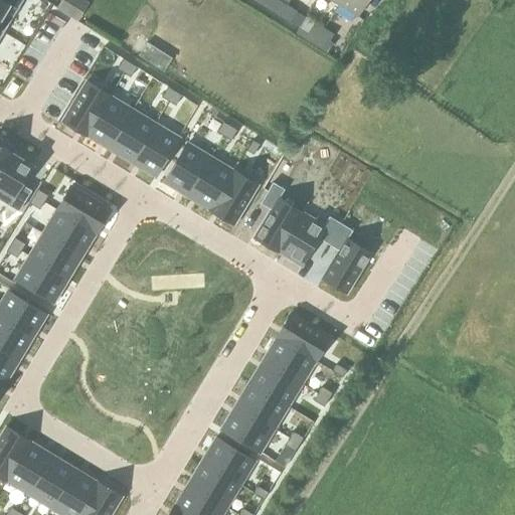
[(0,0),(0,30),(3,32),(22,0),(0,0)]
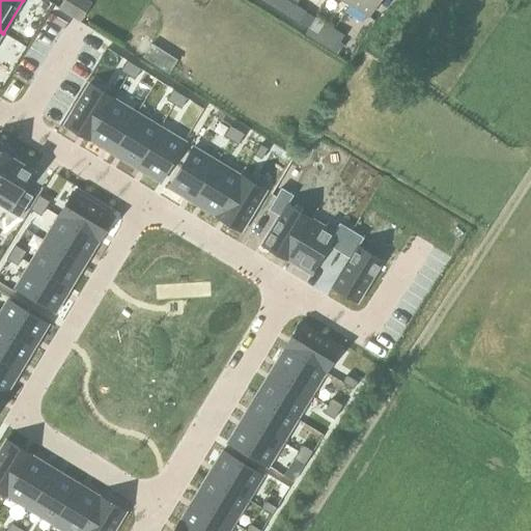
[(44,0),(30,0),(27,6),(44,16),(50,4),(44,0)]
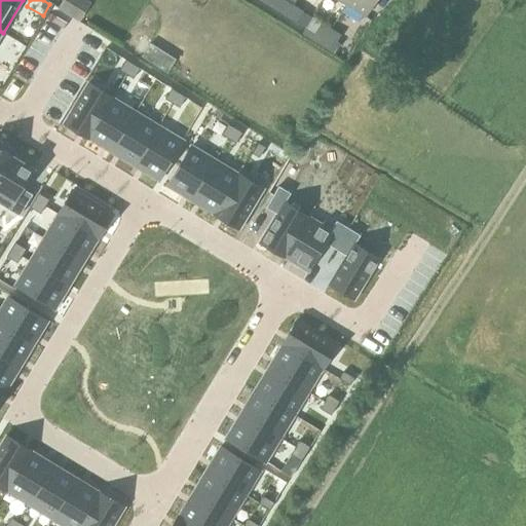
[(77,0),(63,0),(58,9),(78,22),(87,6),(77,0)]
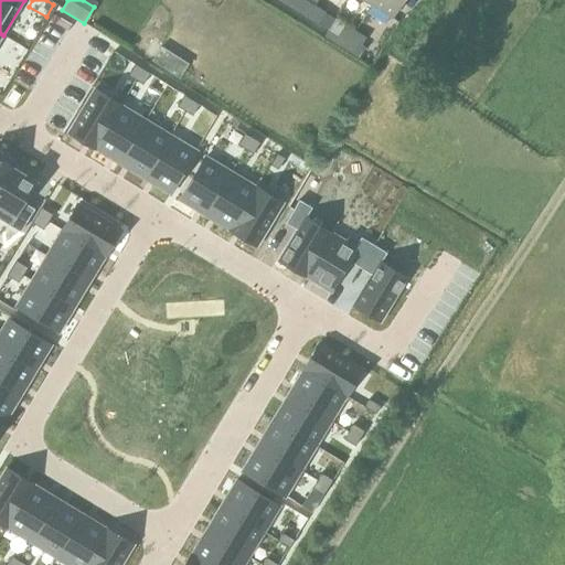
[(279,0),(308,18),(316,6),(318,0),(279,0)]
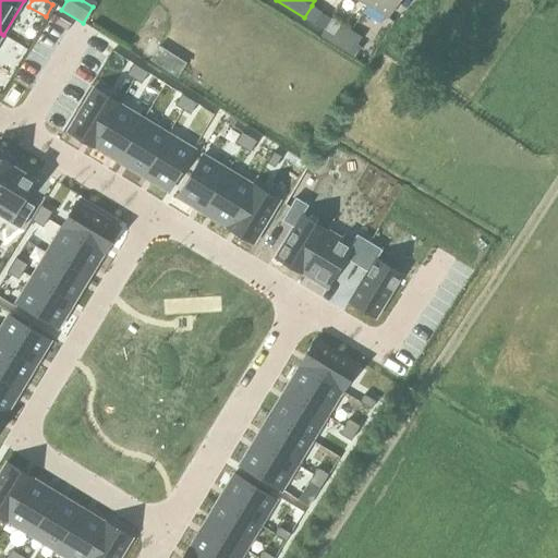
[(368,0),(366,4),(387,17),(398,0),(368,0)]
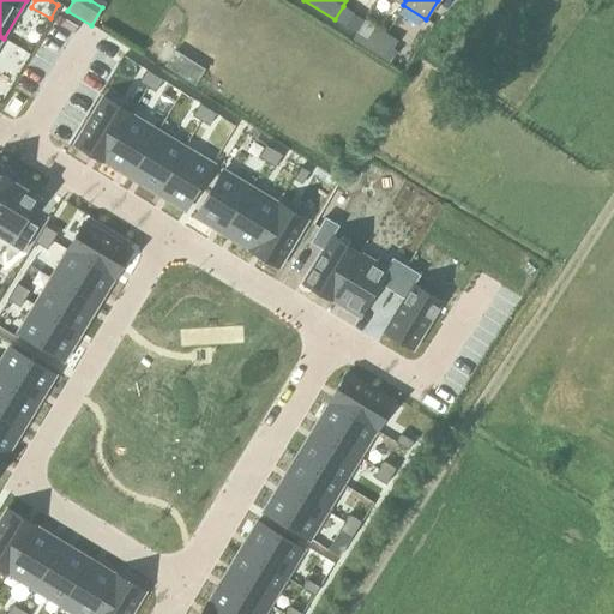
[(335,19),(344,25),(353,12),(343,6),(335,19)]
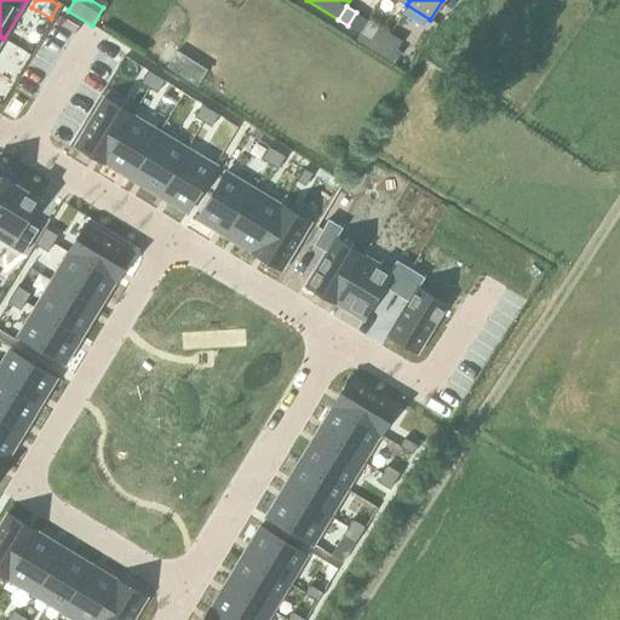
[(371,39),(378,27),(367,21),(361,32),(371,39)]
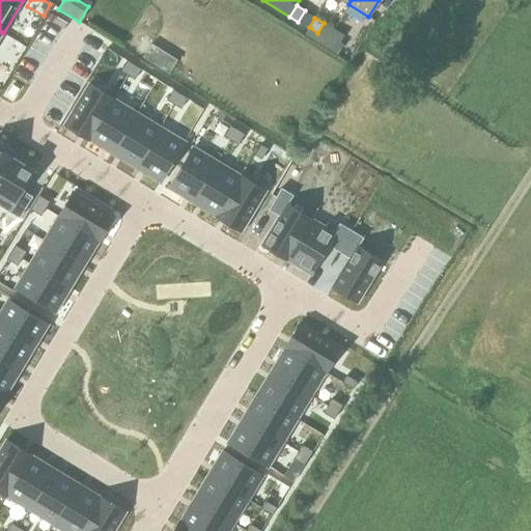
[(336,45),(342,34),(333,29),(327,38),(336,45)]
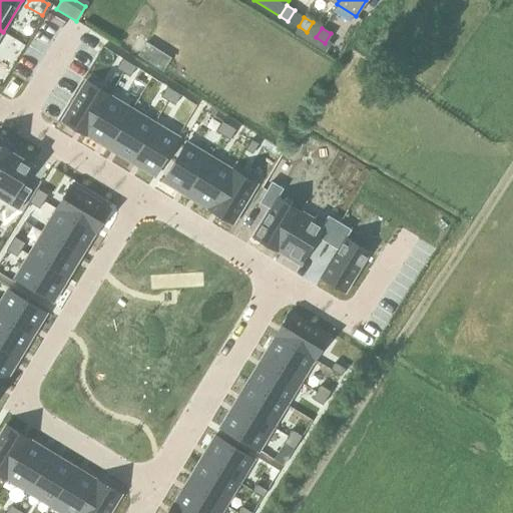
[(146,42),(137,55),(163,71),(171,58),(146,42)]
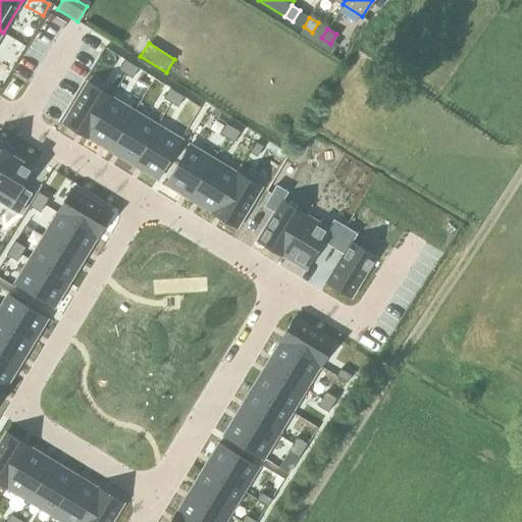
[(122,56),(116,66),(125,71),(132,61),(122,56)]
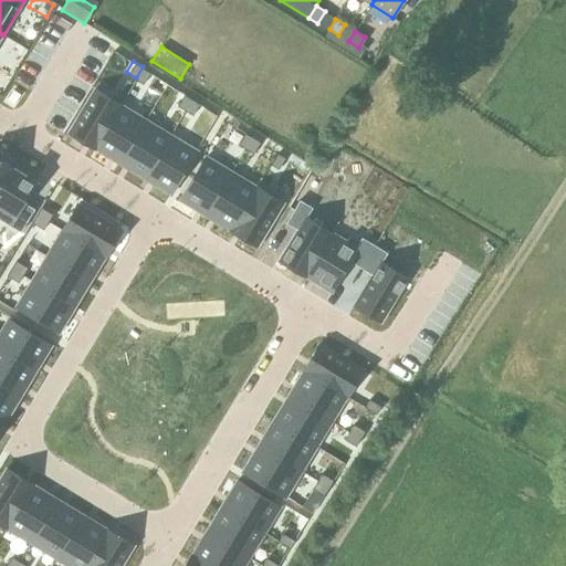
[(143,66),(136,77),(145,84),(152,72),(143,66)]
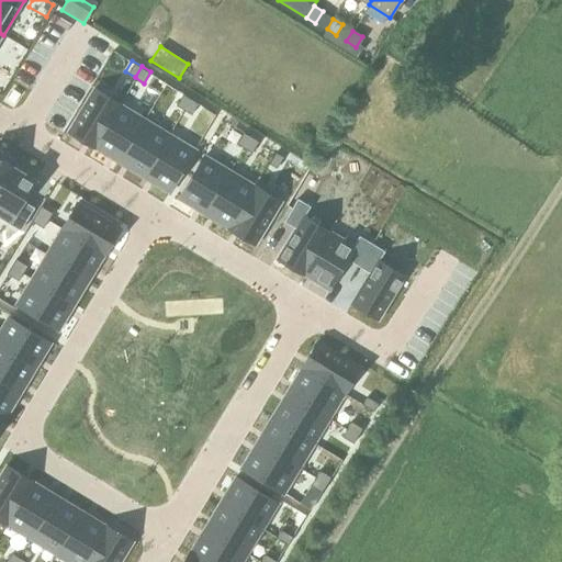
[(52,88),(59,76),(46,67),(38,79),(52,88)]
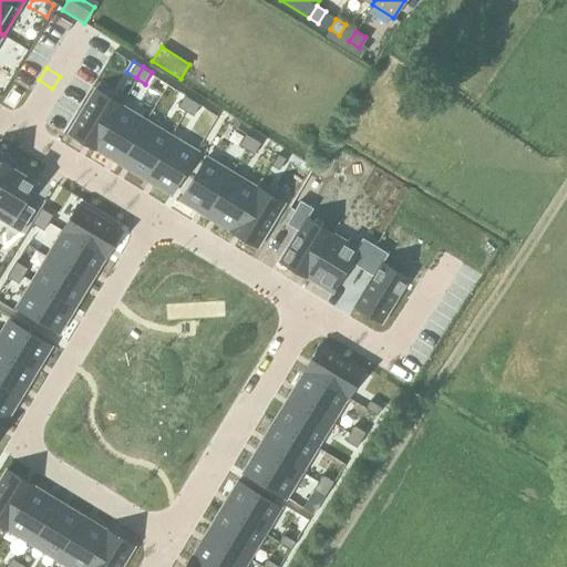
[(70,89),(48,109),(57,119),(79,99),(70,89)]
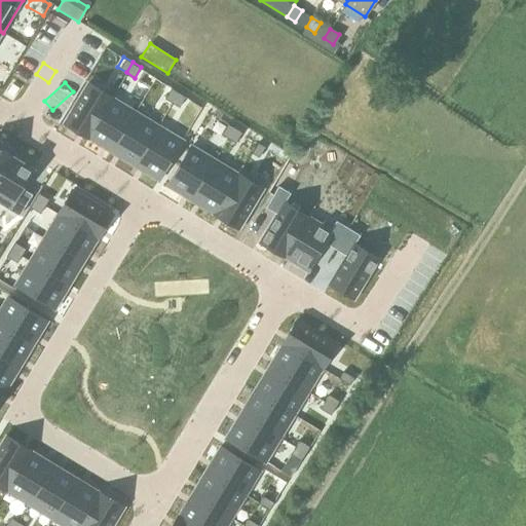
[(88,83),(64,123),(86,138),(111,98),(88,83)]
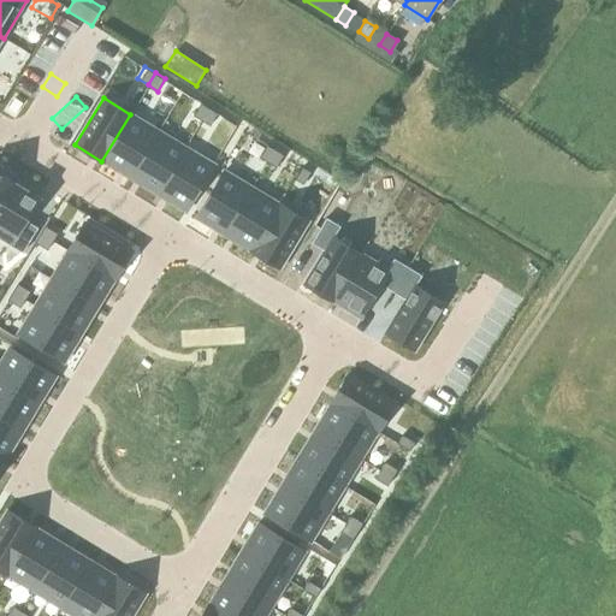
[(196,98),(189,110),(200,117),(200,116),(207,104),(196,98)]
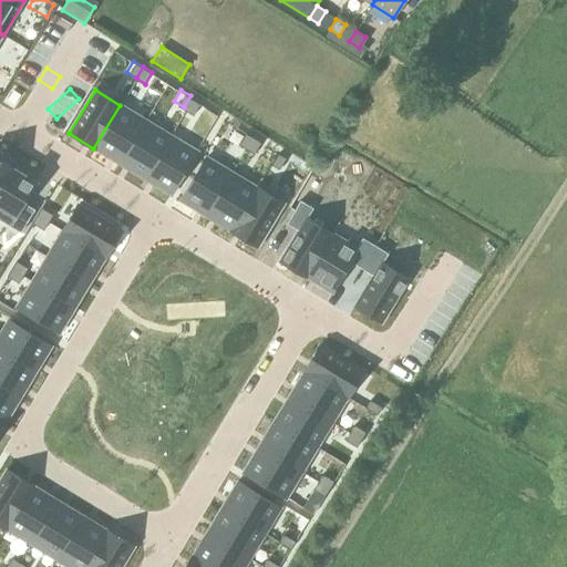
[(191,95),(184,106),(193,113),(199,101),(191,95)]
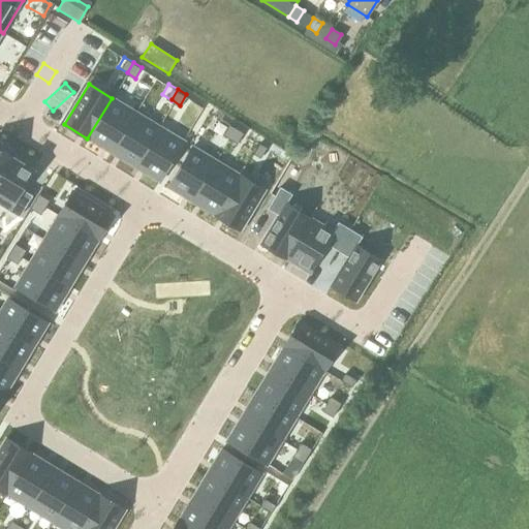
[(112,98),(87,138),(88,138),(89,138),(110,151),(133,112),(112,99),(113,98),(112,98)]
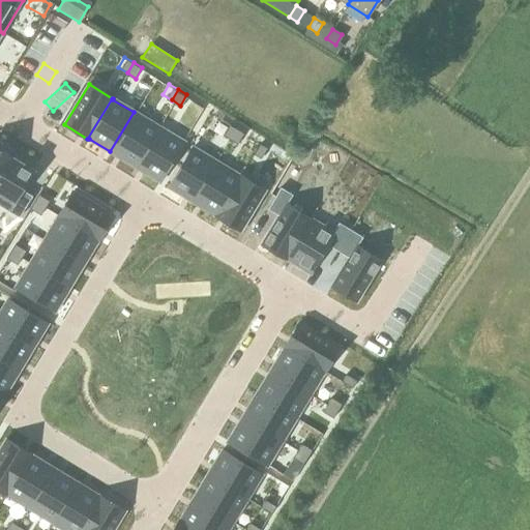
[(134,112),(110,151),(133,165),(156,125),(134,112)]
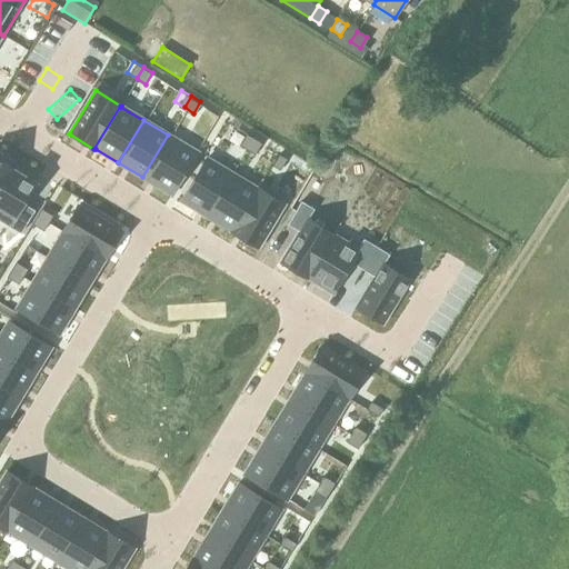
[(245,131),(237,142),(247,148),(253,137),(245,131)]
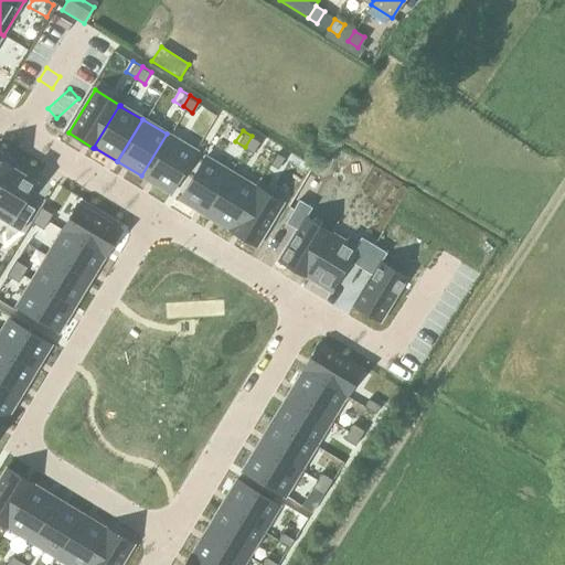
[(167,134),(141,176),(166,191),(191,149),(167,134)]
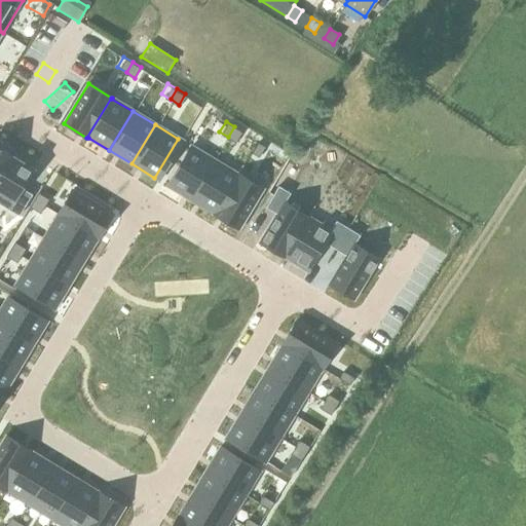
[(234,126),(228,137),(236,142),(243,132),(234,126)]
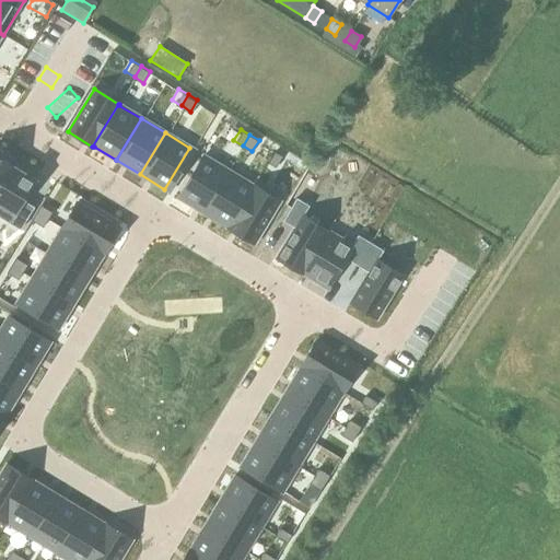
[(244,148),(225,147),(224,167),(243,168),(244,148)]
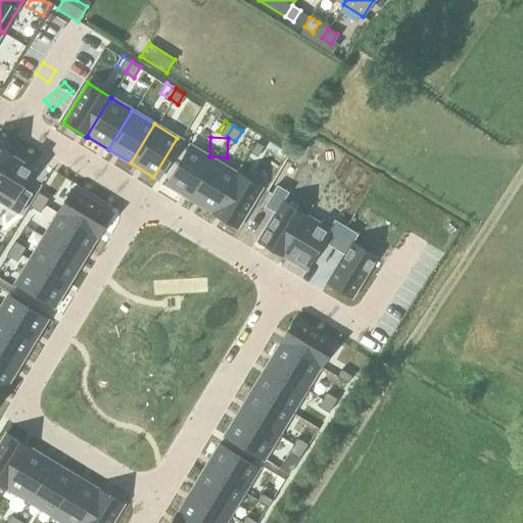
[(254,139),(248,149),(257,155),(264,144),(254,139)]
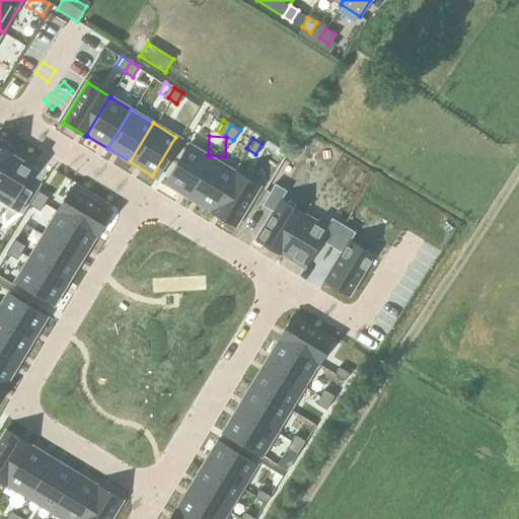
[(188,144),(165,182),(188,197),(211,158),(188,144)]
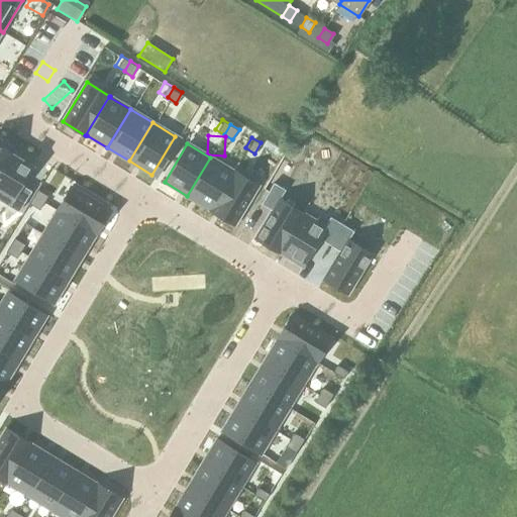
[(0,170),(11,152),(0,145),(0,170)]
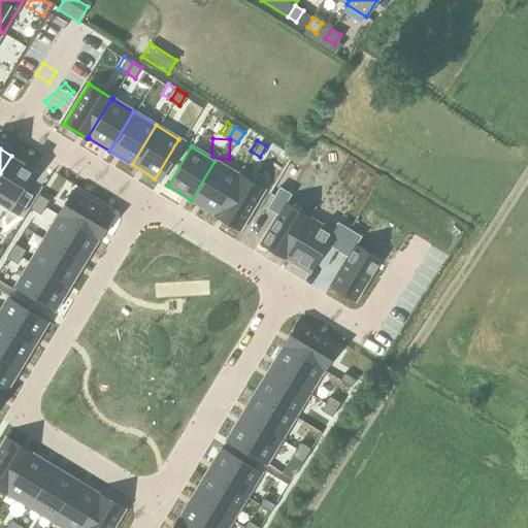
[(11,156),(0,173),(0,205),(19,217),(32,195),(22,189),(33,170),(11,158),(11,157),(11,156)]
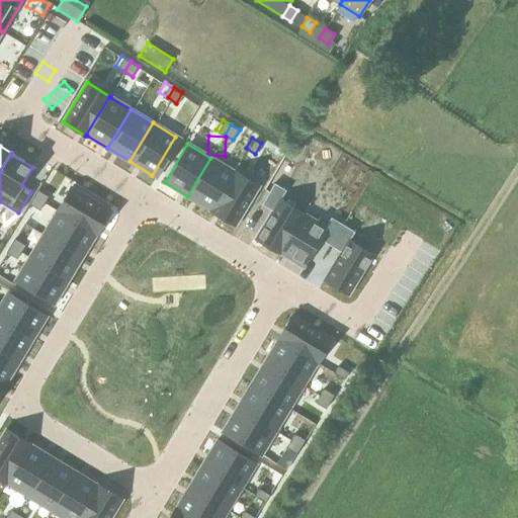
[(210,158),(187,196),(208,208),(207,209),(208,209),(233,170),(232,170),(210,158)]
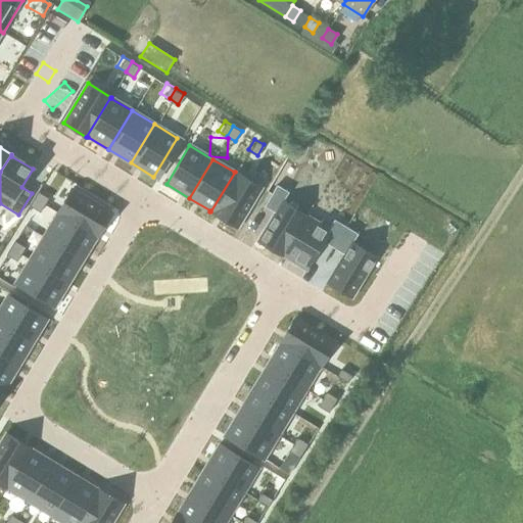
[(235,172),(210,211),(234,226),(257,186),(235,172)]
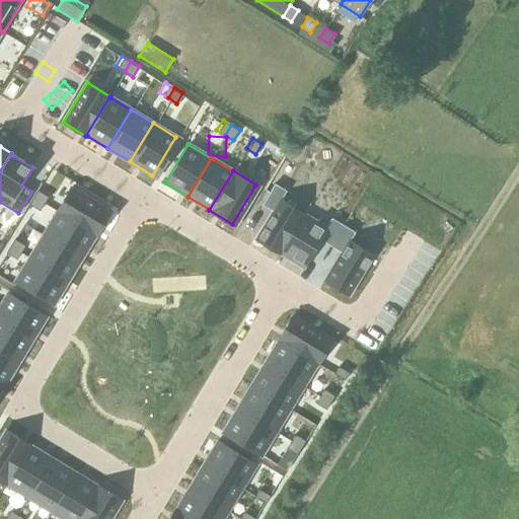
[(265,217),(252,236),(274,249),(293,218),(272,206),(277,197),(267,190),(253,211),(265,217)]
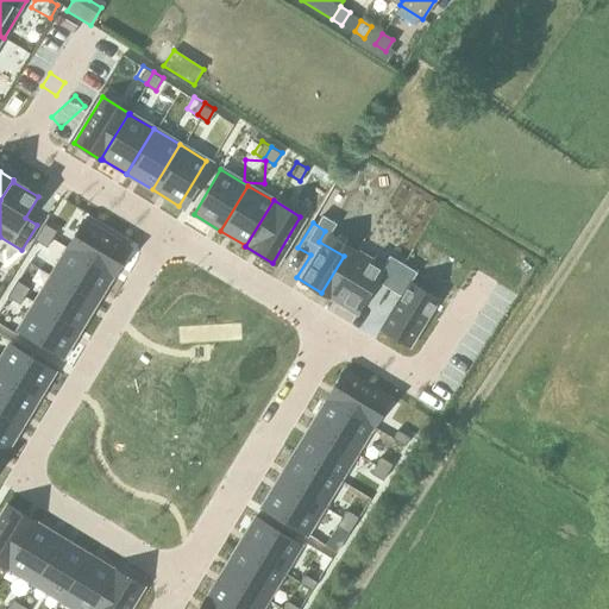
[(37,233),(37,234),(49,242),(50,240),(55,231),(43,224),(37,233)]
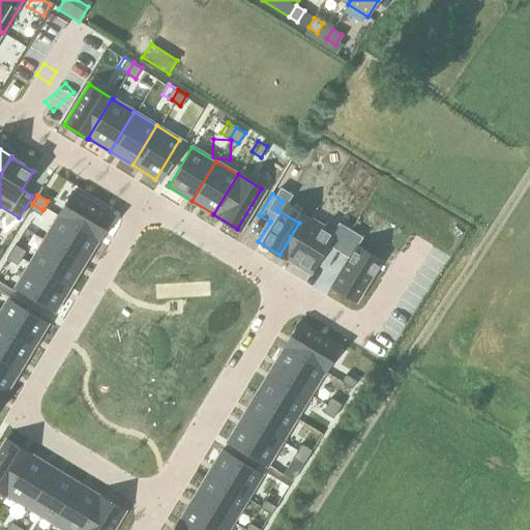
[(72,199),(60,221),(100,245),(113,224),(72,199)]
